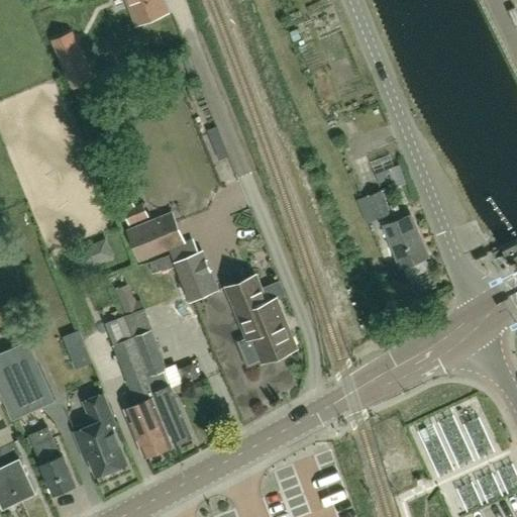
[(161,0),(127,0),(137,22),(165,10),(161,0)]
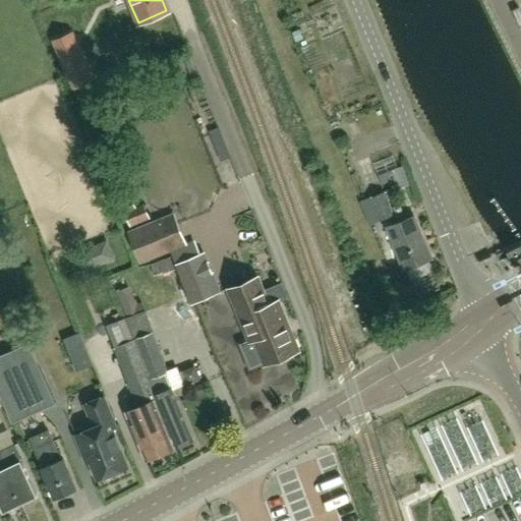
[(381,220),(392,216),(383,192),(371,197),(381,220)]
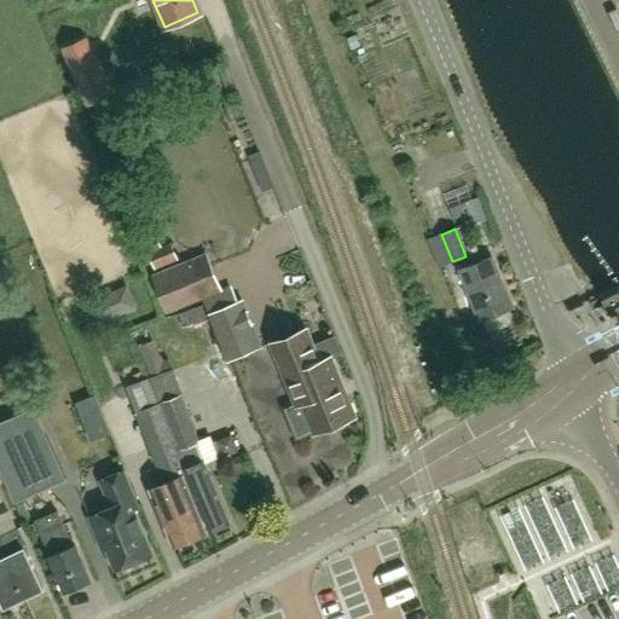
[(149,255),(150,255),(156,267),(178,259),(171,241),(161,246),(157,235),(144,241),(149,255)]
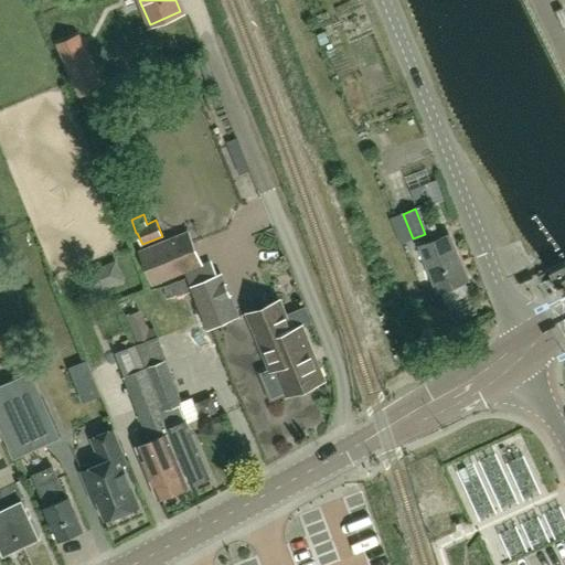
[(439,292),(468,280),(461,264),(461,265),(449,236),(450,236),(449,235),(420,246),(420,247),(422,247),(430,268),(423,272),(427,284),(435,281),(439,292)]
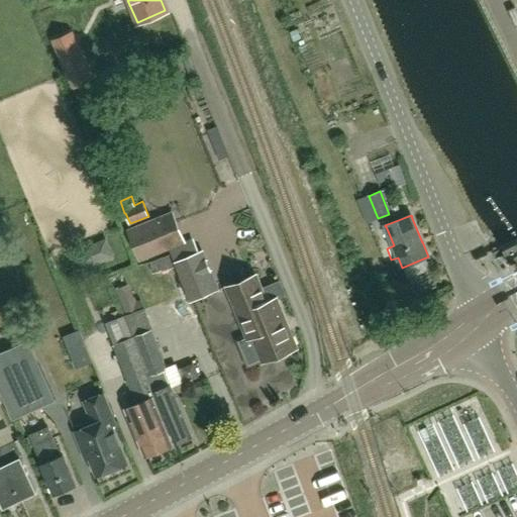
[(139,260),(174,245),(163,218),(128,232),(139,260)]
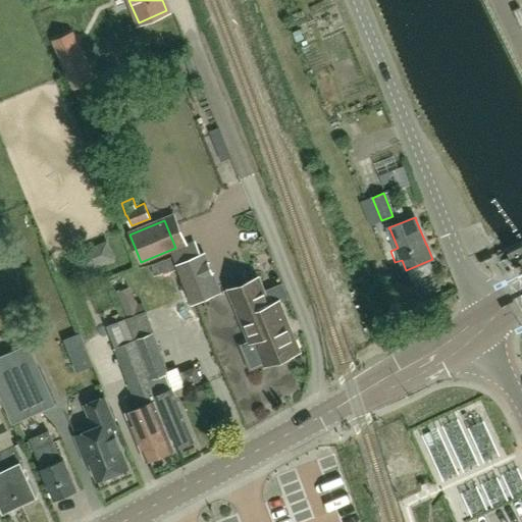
[(515,267),(521,263),(521,246),(508,253),(515,267)]
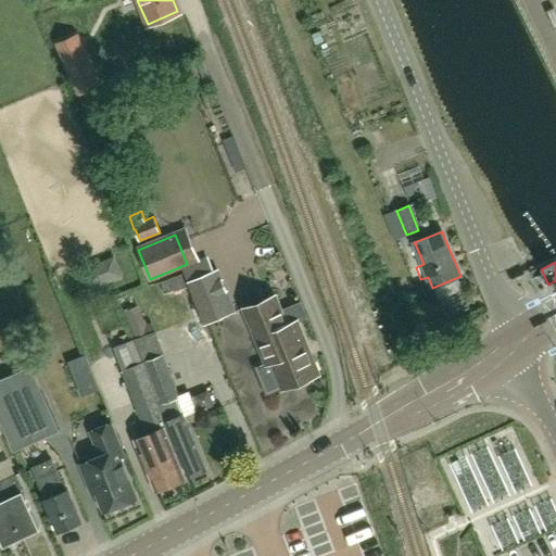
[(205,325),(228,315),(237,311),(228,290),(227,290),(222,279),(223,279),(218,268),(188,281),(205,325)]
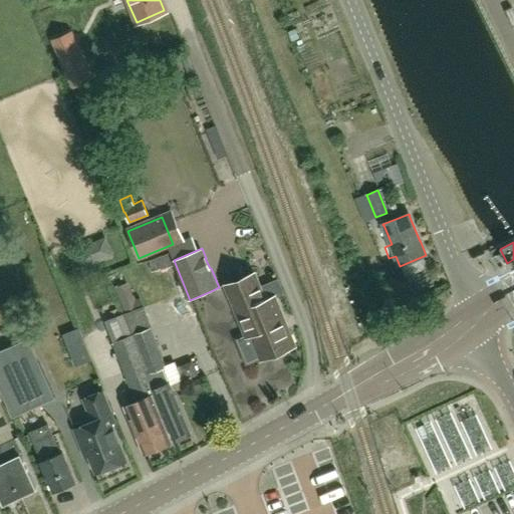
[(260,357),(261,357),(262,359),(295,345),(274,296),(265,300),(254,273),(226,285),(247,335),(250,333),(260,357)]
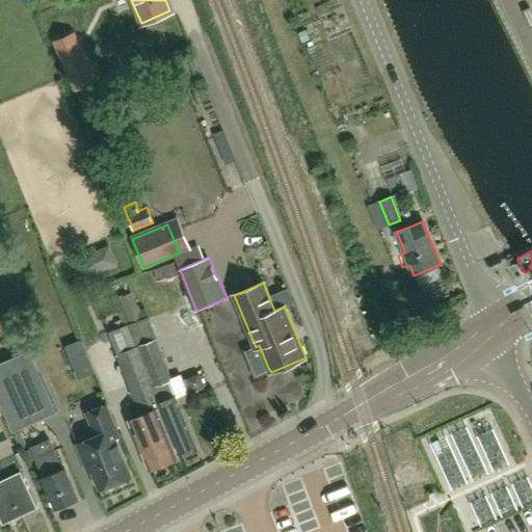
[(132,294),(120,298),(130,324),(130,325),(148,318),(144,310),(139,312),(132,294)]
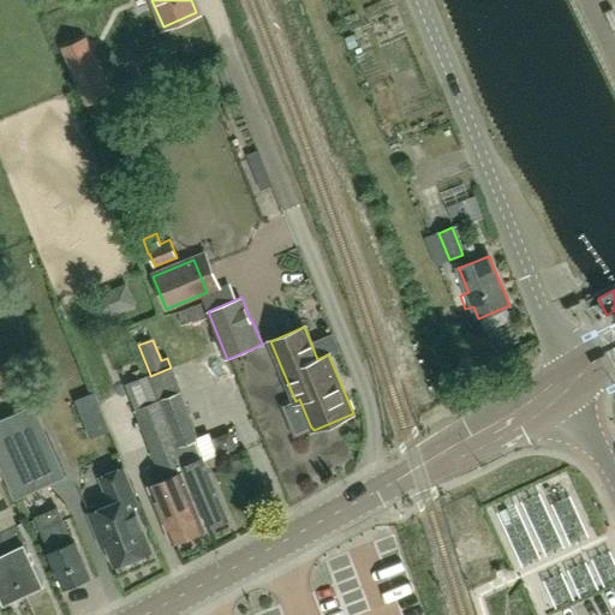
[(489,387),(496,382),(491,374),(483,378),(489,387)]
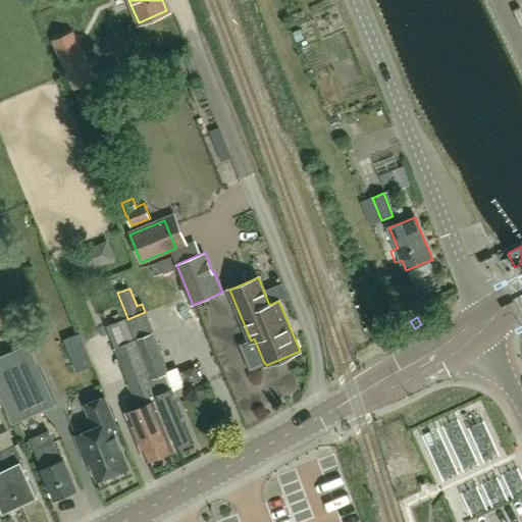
[(81,331),(62,338),(75,372),(93,365),(81,331)]
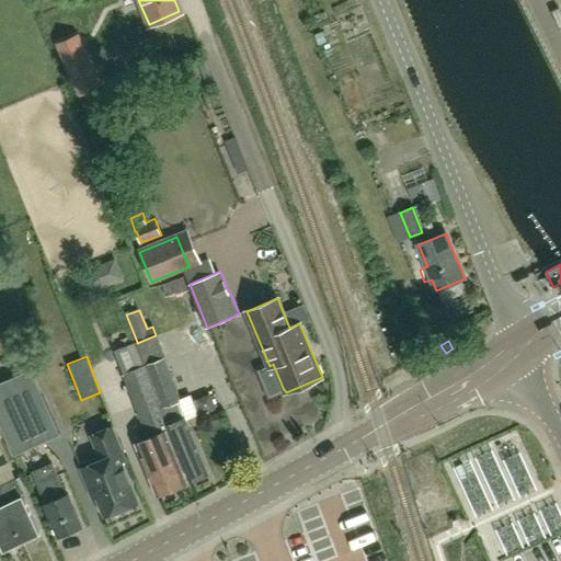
[(164,359),(146,367),(162,407),(172,431),(170,432),(191,481),(193,480),(208,473),(186,420),(185,418),(183,419),(175,402),(181,400),(181,399),(164,359)]
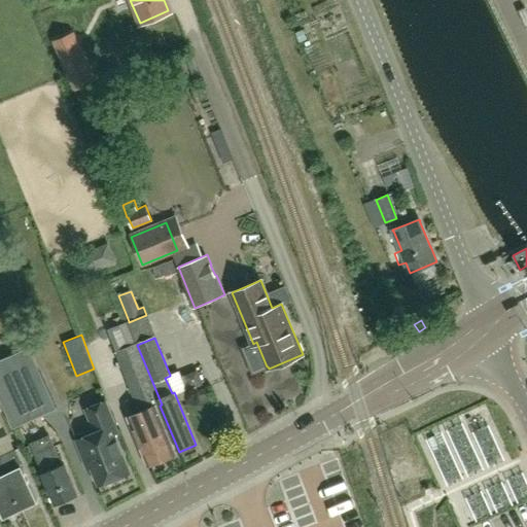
[(134,346),(116,353),(141,412),(129,417),(148,464),(175,454),(155,407),(160,406),(162,405),(152,382),(137,345),(134,346)]
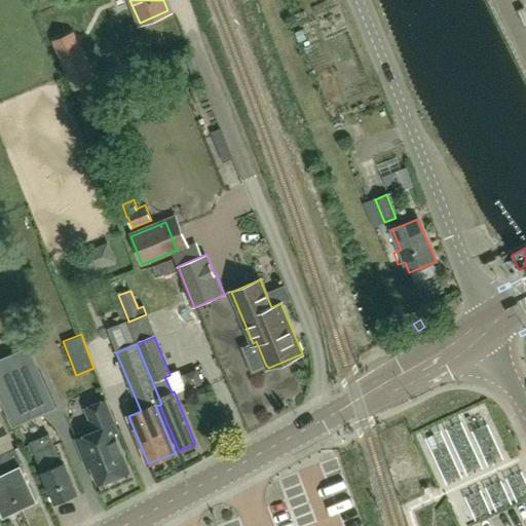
[(23,349),(0,359),(0,398),(13,427),(59,407),(39,363),(30,367),(23,349)]
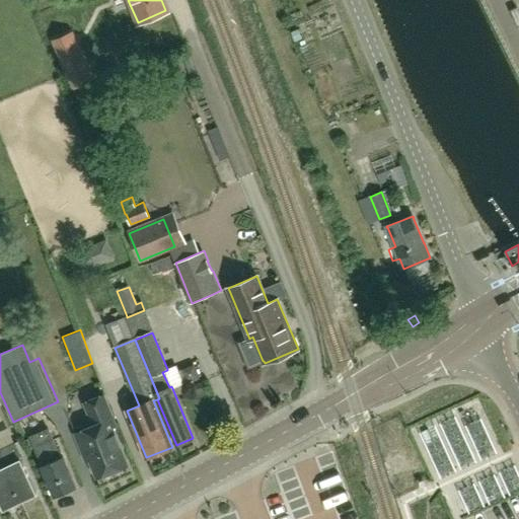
[(186,364),(173,369),(182,389),(194,385),(186,364)]
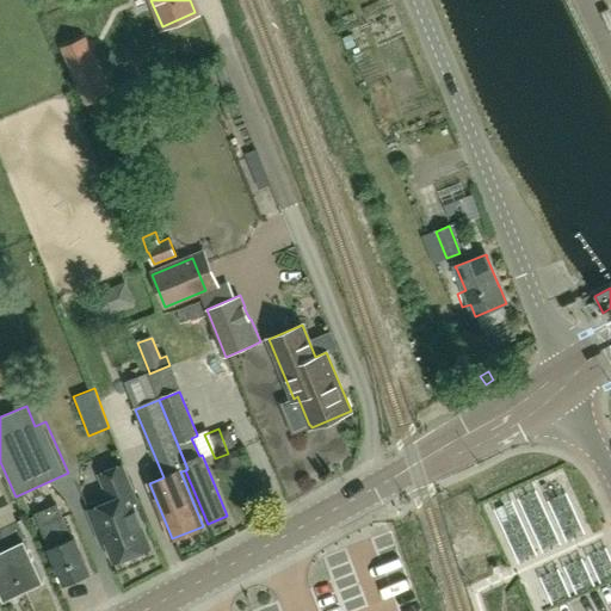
[(102,529),(115,562),(150,548),(133,504),(136,501),(122,467),(100,475),(111,501),(90,511),(98,531),(102,529)]
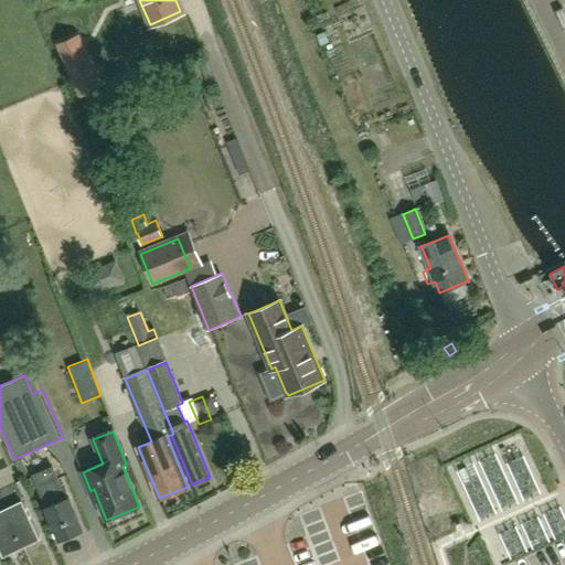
[(60,540),(83,530),(68,498),(67,498),(59,479),(59,480),(53,467),(33,476),(46,507),(45,508),(60,540)]
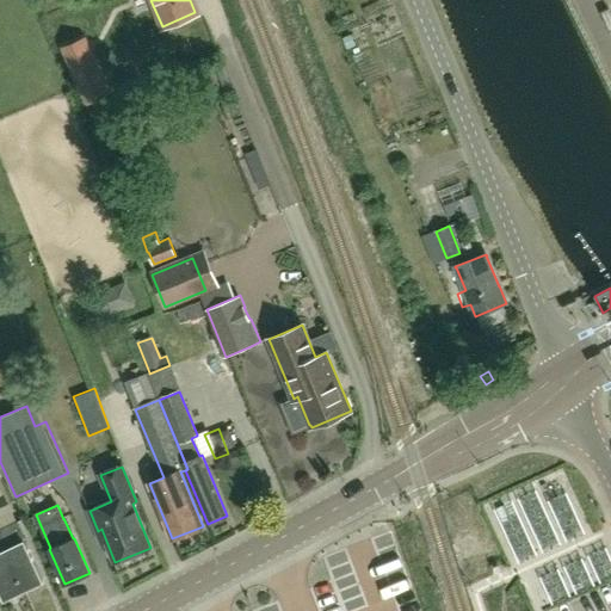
[(0,535),(25,588),(44,580),(26,542),(28,541),(18,522),(0,529),(0,535)]
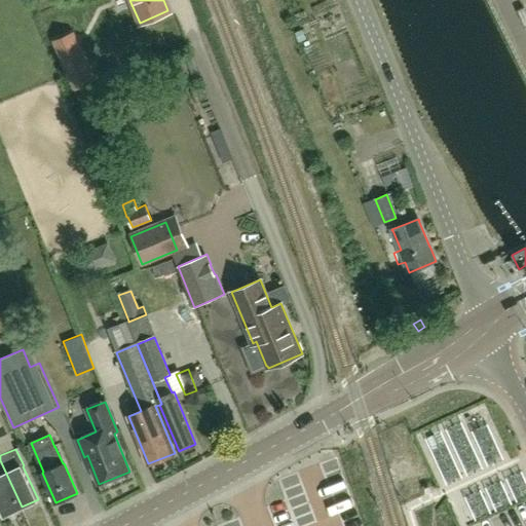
[(22,506),(0,460),(0,509),(3,516),(22,506)]
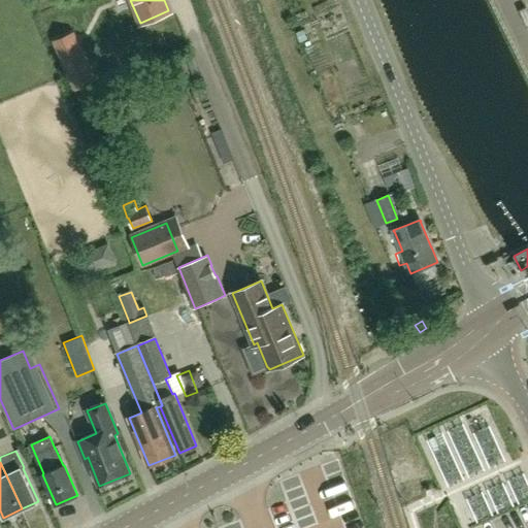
[(426,490),(427,496),(434,493),(430,488),(426,490)]
